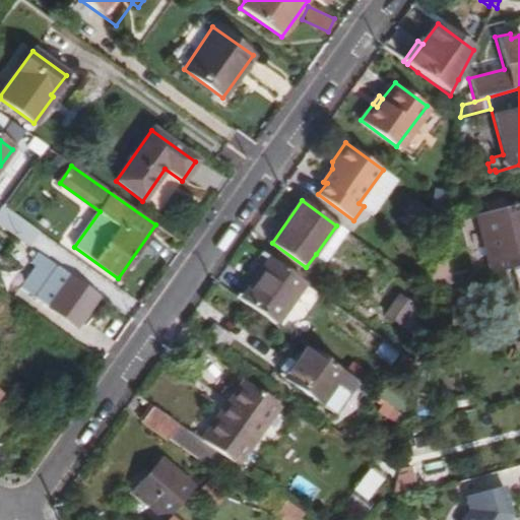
[(0,224),(35,248),(44,233),(1,204),(0,205),(0,224)]
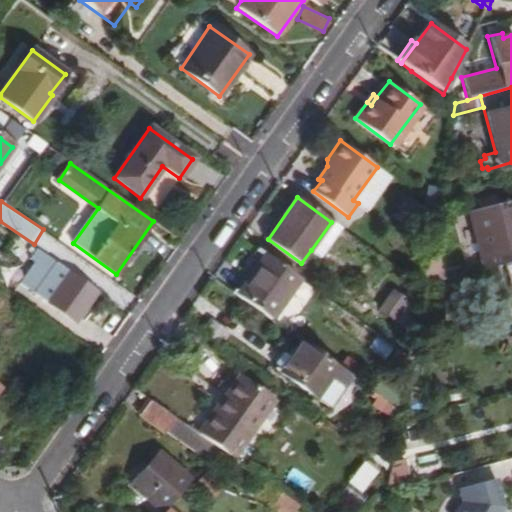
[(505,264),(511,261),(511,204),(471,215),(484,269),(505,264)]
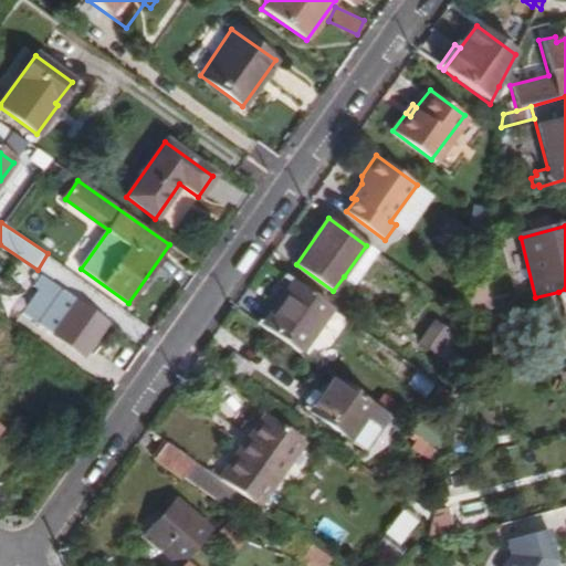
[(353,283),(375,251),(366,245),(344,276),(353,283)]
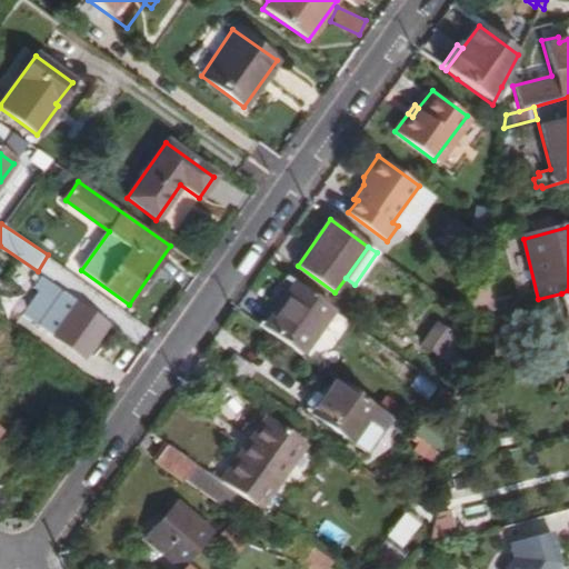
[(108,323),(41,277),(33,288),(40,292),(23,317),(82,360),(108,323)]
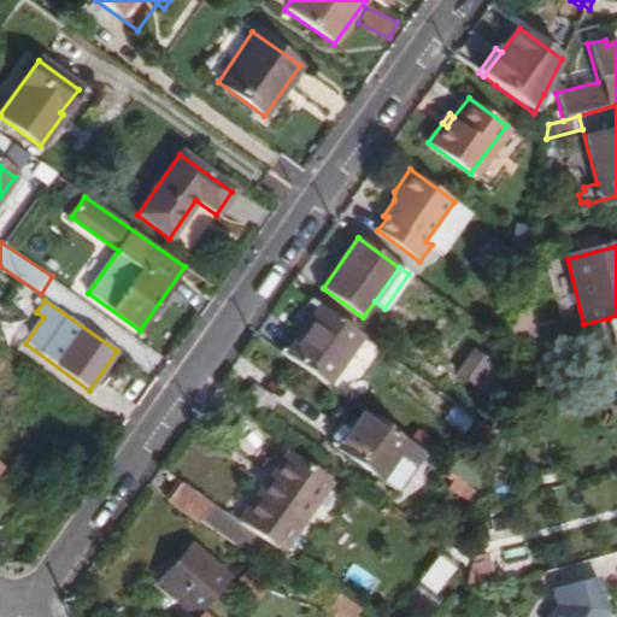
[(312,319),(286,357),(325,386),(362,335),(311,300),(304,312),(312,319)]
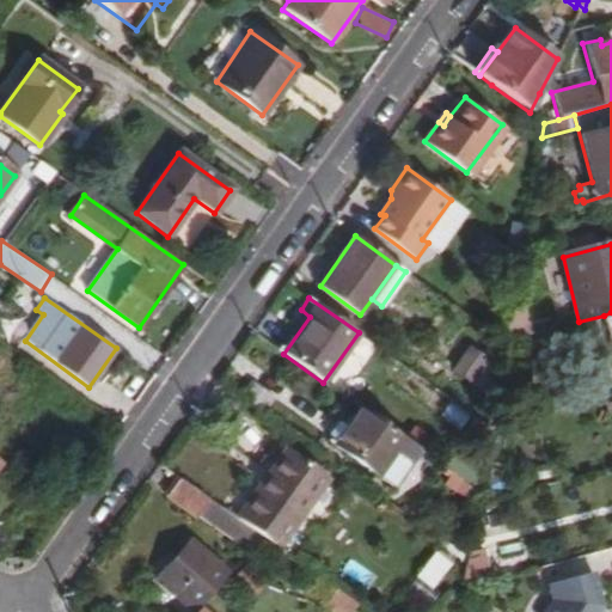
[(509,312),(503,342),(545,330),(540,303),(510,308),(509,312)]
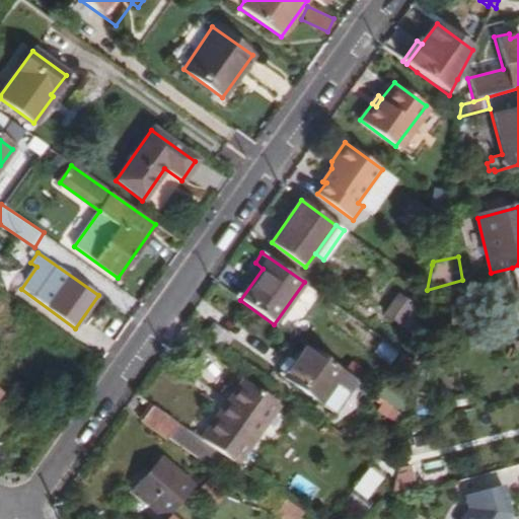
[(386,313),(419,337),(423,313),(397,297),(386,313)]
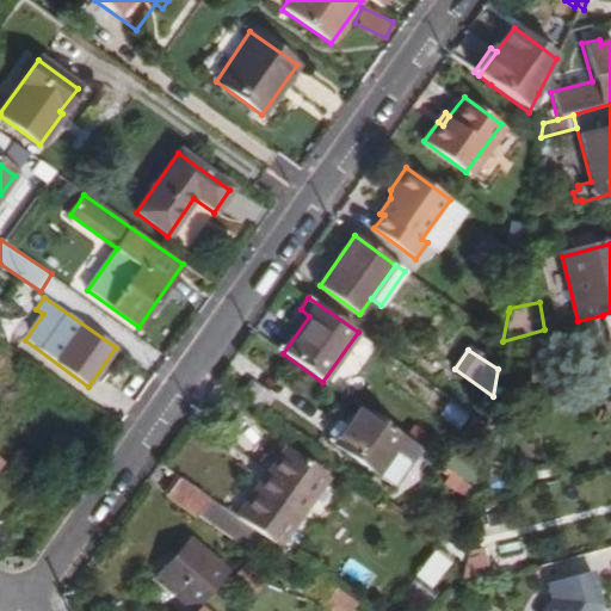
[(488,425),(507,420),(504,403),(492,407),(488,425)]
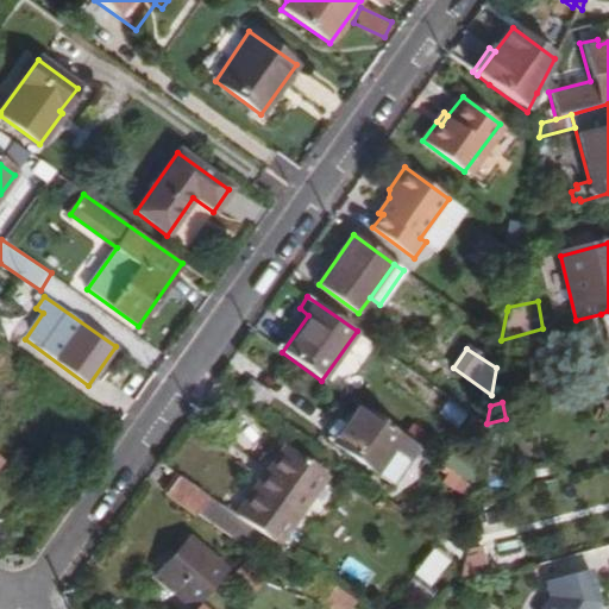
[(394,488),(420,451),(358,407),(332,444),(394,488)]
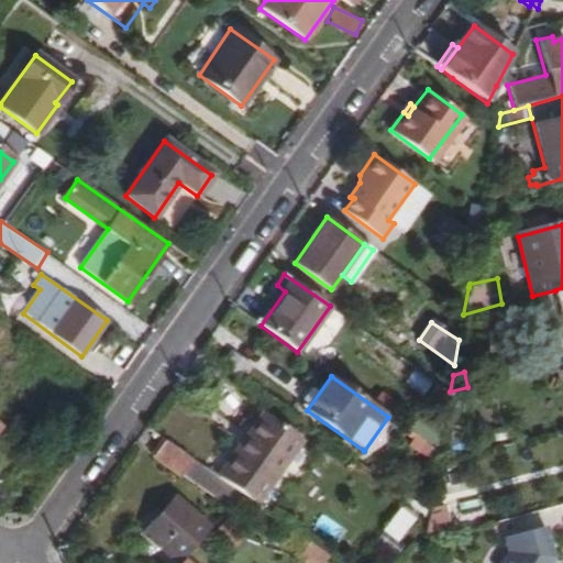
[(238,428),(250,435),(263,417),(253,408),(238,428)]
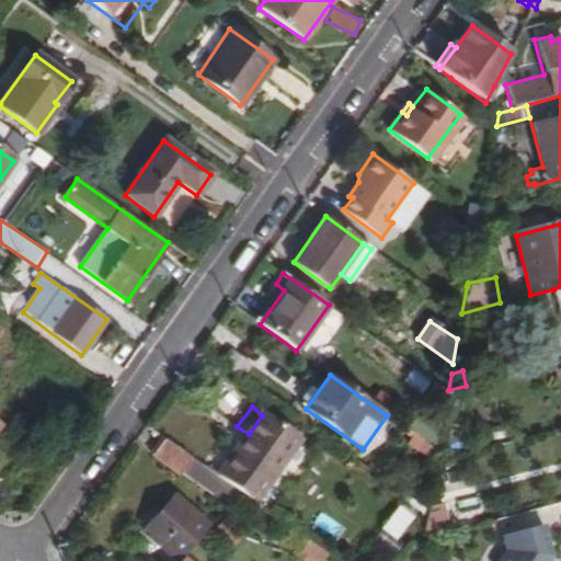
[(249,434),(218,476),(240,492),(255,502),(299,442),(262,415),(249,434)]
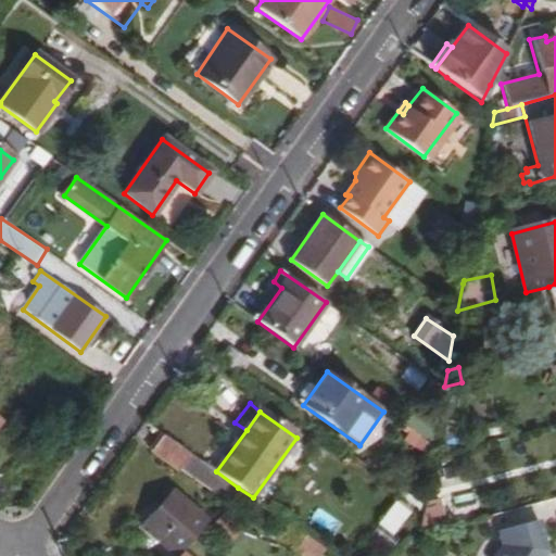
[(216,471),(163,434),(152,450),(179,469),(180,467),(226,500),(238,488),(216,471)]
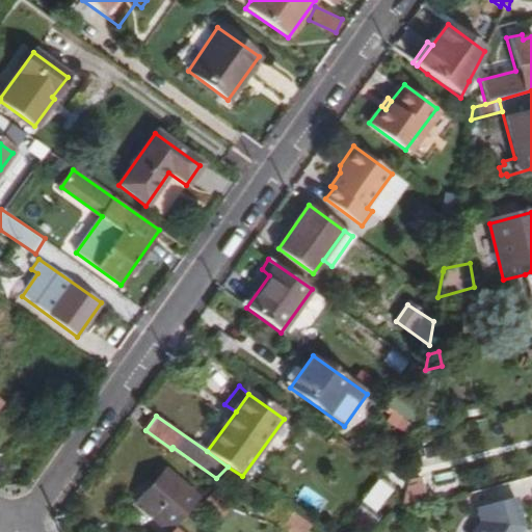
[(168,531),(169,531),(171,531),(200,499),(166,470),(137,504),(168,531)]
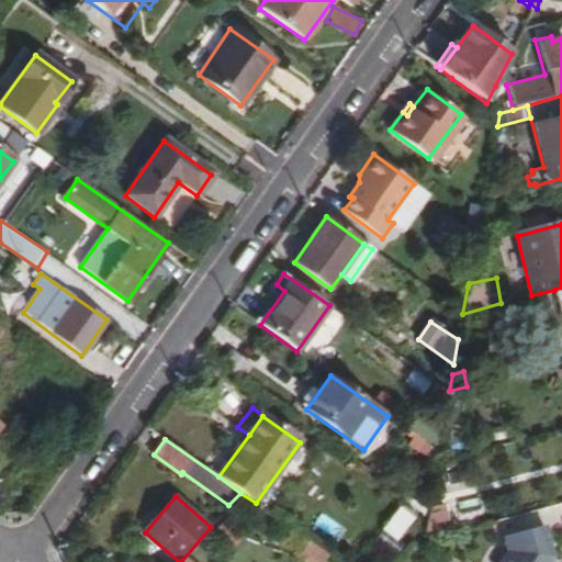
[(422,535),(428,539),(441,536),(440,506),(429,507),(429,513),(422,535)]
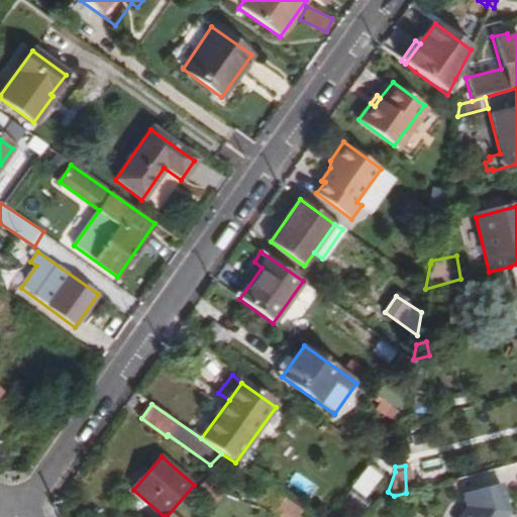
[(367,498),(381,479),(369,470),(355,489),(367,498)]
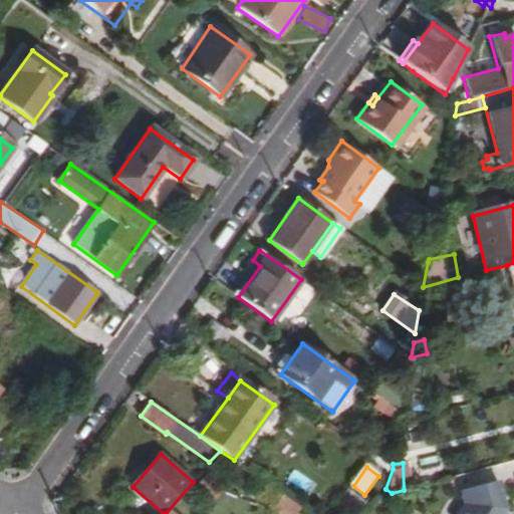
[(195,484),(213,500),(225,487),(208,470),(195,484)]
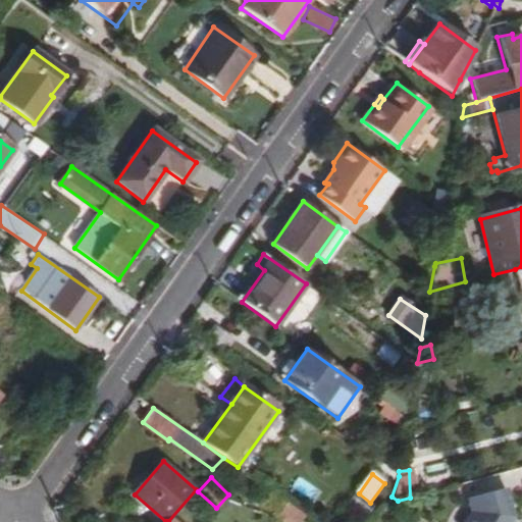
[(510,521),(512,519),(505,488),(467,499),(470,513),(465,521),(510,521)]
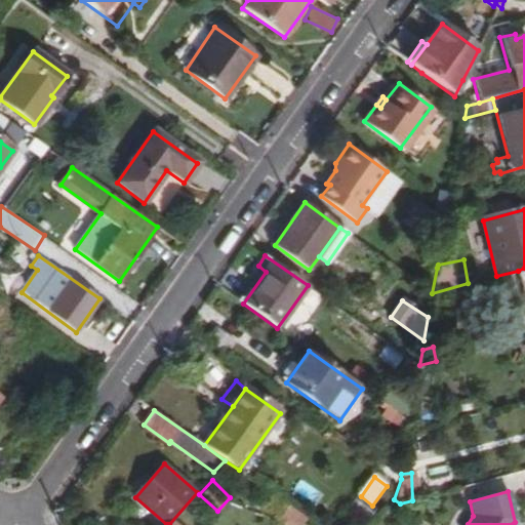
[(288,505),(277,522),(281,524),(301,524),(308,517),(288,505)]
